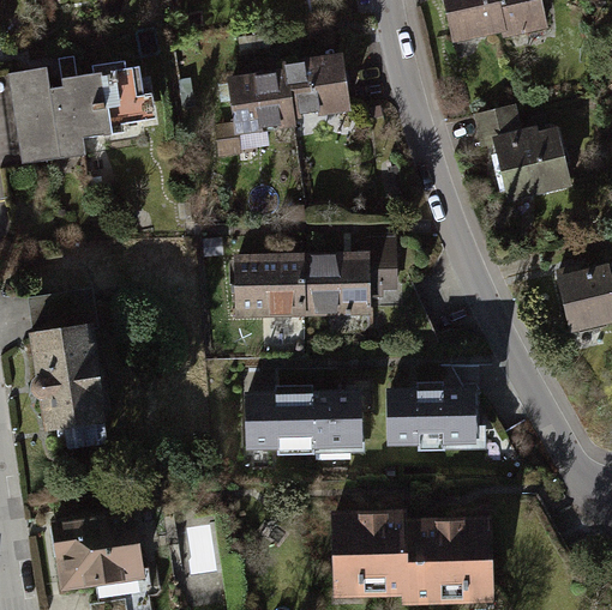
[(546,0),(442,0),(451,44),(552,24),(546,0)]
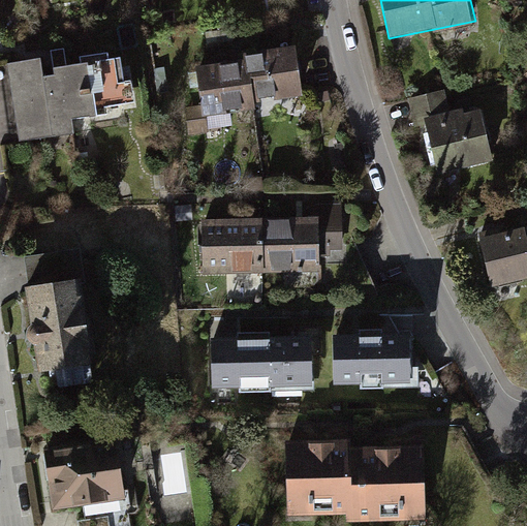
[(238,62),(200,64),(203,117),(258,115),(257,100),(301,99),(299,50),(267,52),(268,73),(238,74),(238,62)]
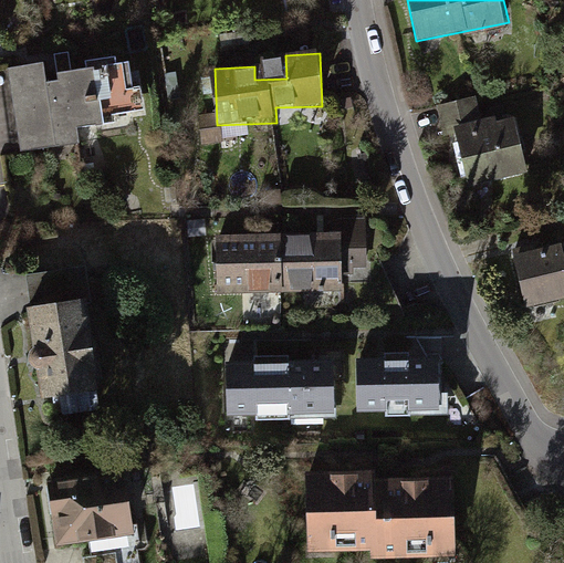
[(47,63),(8,68),(19,157),(84,148),(82,131),(107,127),(105,117),(145,112),(142,86),(124,90),(121,63),(48,73),(47,63)]
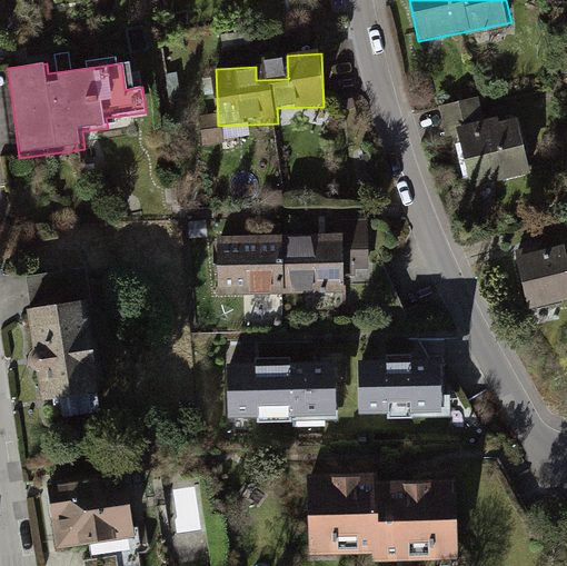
[(520,119),(460,129),(469,181),(529,170),(520,119)]
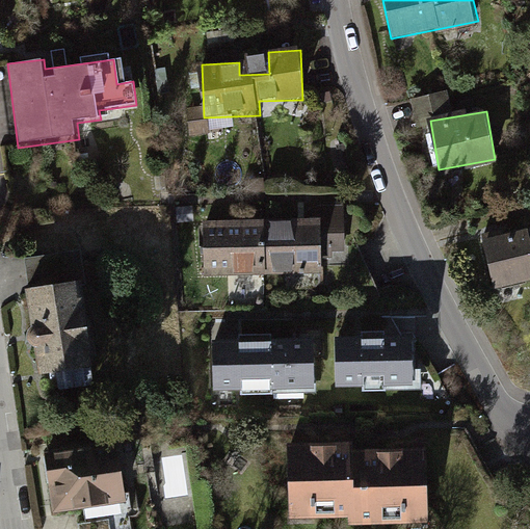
[(319,220),(204,221),(204,275),(320,274),(319,220)]
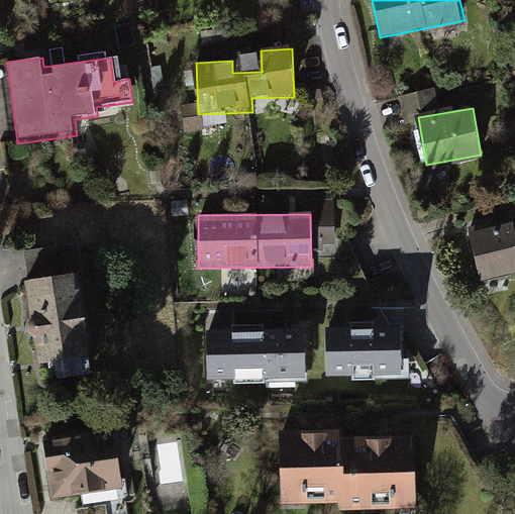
[(337,218),(316,217),(316,254),(337,254),(337,218)]
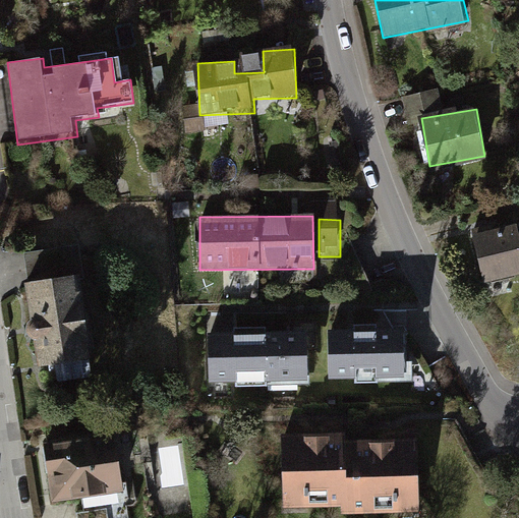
[(518,227),(475,236),(484,280),(518,272),(518,227)]
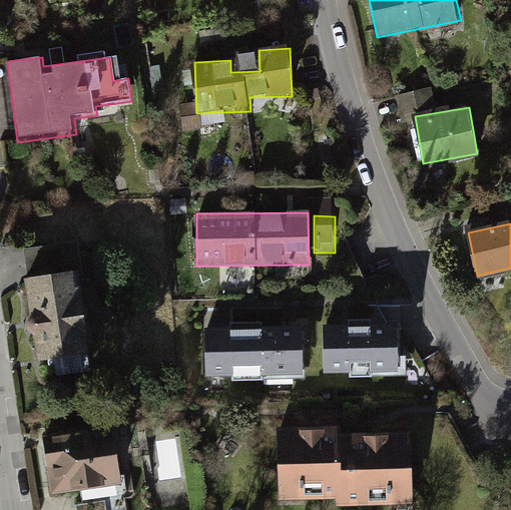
[(83,269),(29,271),(34,358),(88,355),(83,269)]
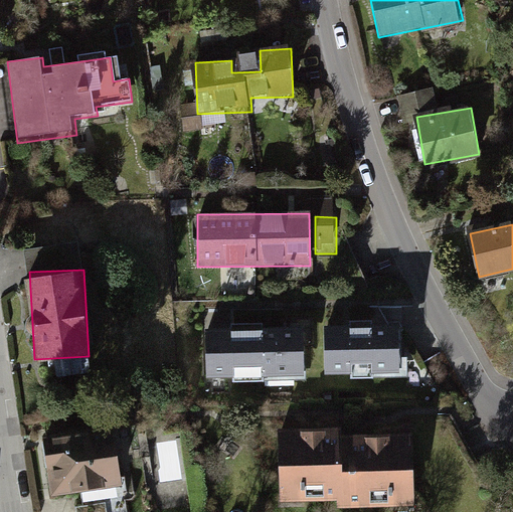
[(401,326),(320,328),(321,379),(402,377),(401,326)]
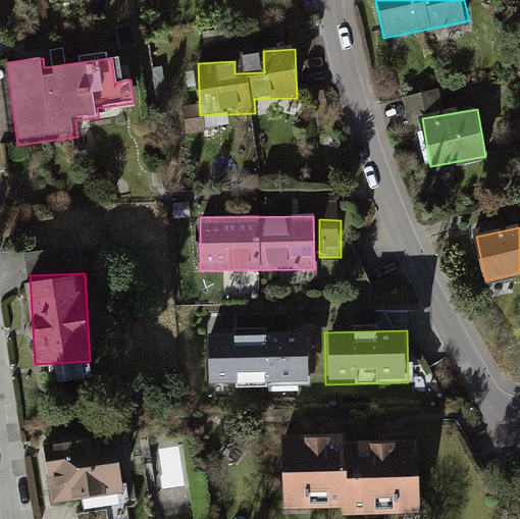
[(307,332),(204,334),(205,387),(308,385),(307,332)]
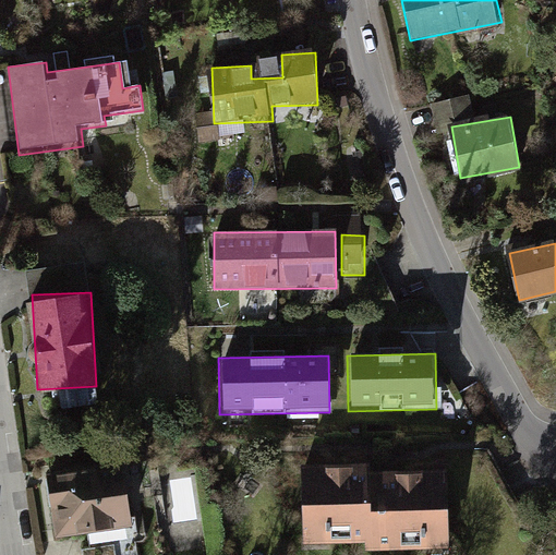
[(122,463),(45,474),(52,537),(130,527),(122,463)]
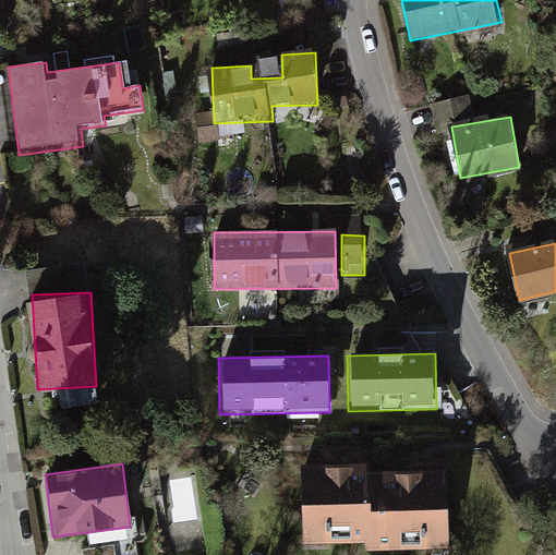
[(448,465),(303,467),(304,543),(449,541),(448,465)]
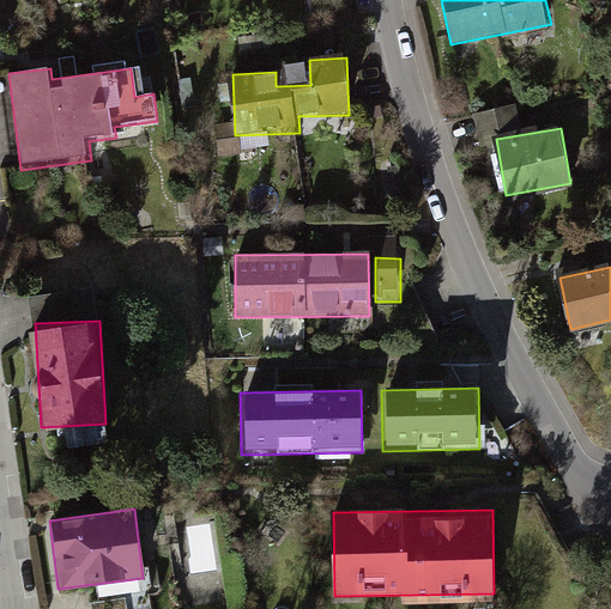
[(218,534),(193,535),(197,580),(222,579),(218,534)]
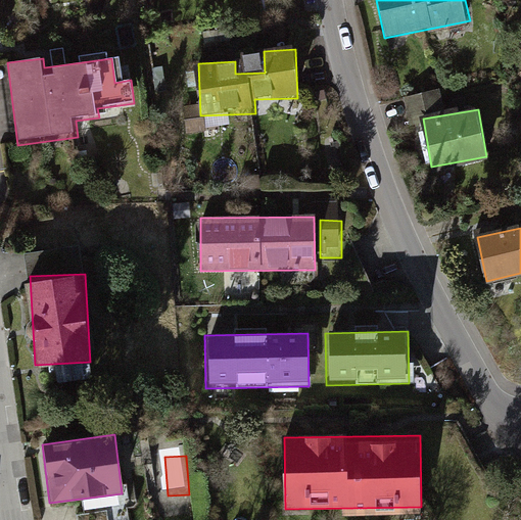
[(128,519),(128,509),(81,512),(81,519),(128,519)]
